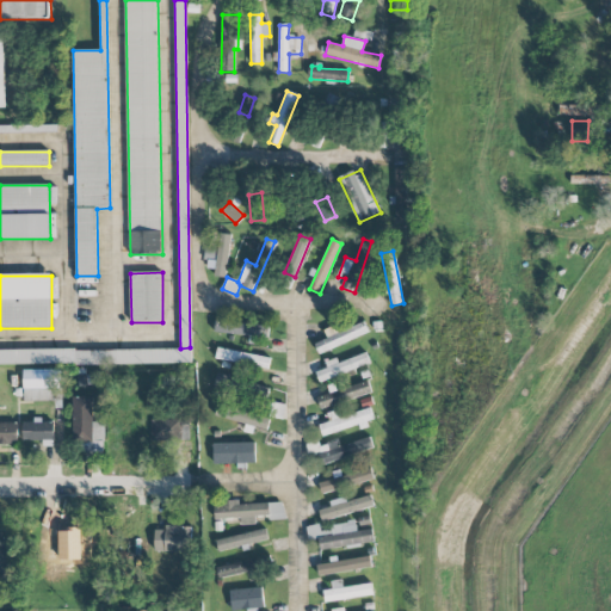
[(251,335),(251,338),(269,339),(269,325),(215,321),(214,333),(251,335)]
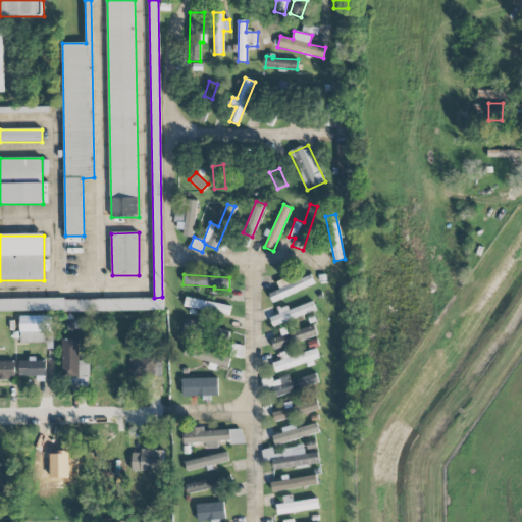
[(289,284),(285,278),(275,282),(278,290),(268,294),(272,302),(314,284),(310,275),(289,284)]
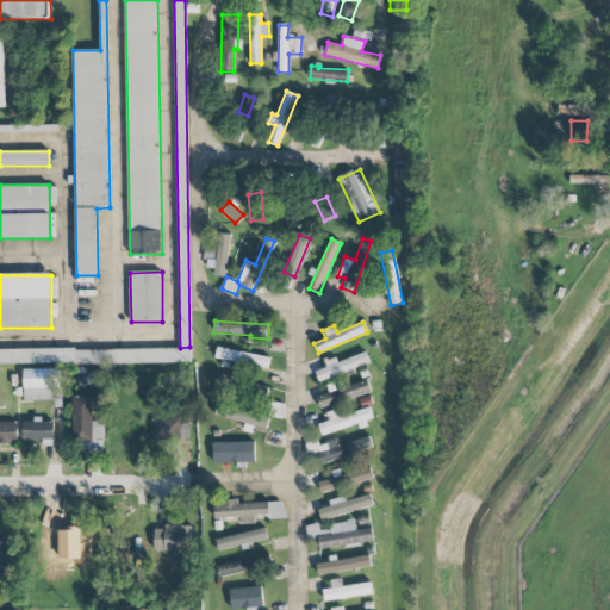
[(215,358),(268,369),(271,359),(218,347),(215,358)]
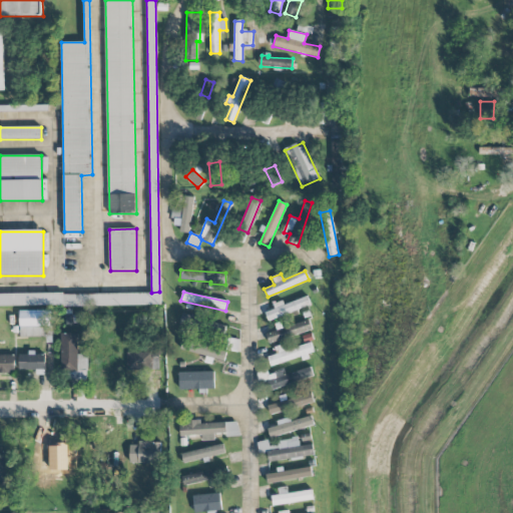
[(0,306),(160,306),(160,293),(0,294),(0,306)]
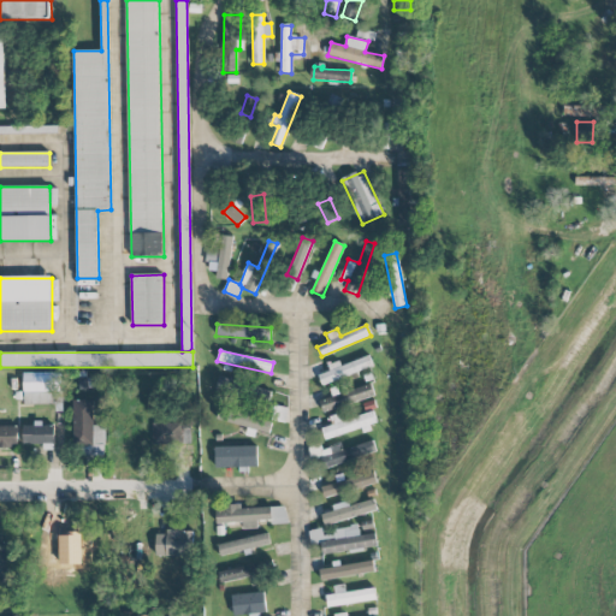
[(341,362),(329,365),(330,372),(319,374),(321,383),(373,369),(369,357),(341,365),(341,362)]
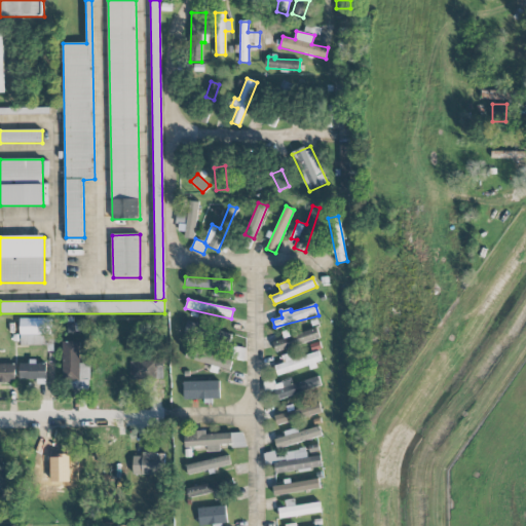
[(21,346),(53,345),(52,318),(20,320),(21,346)]
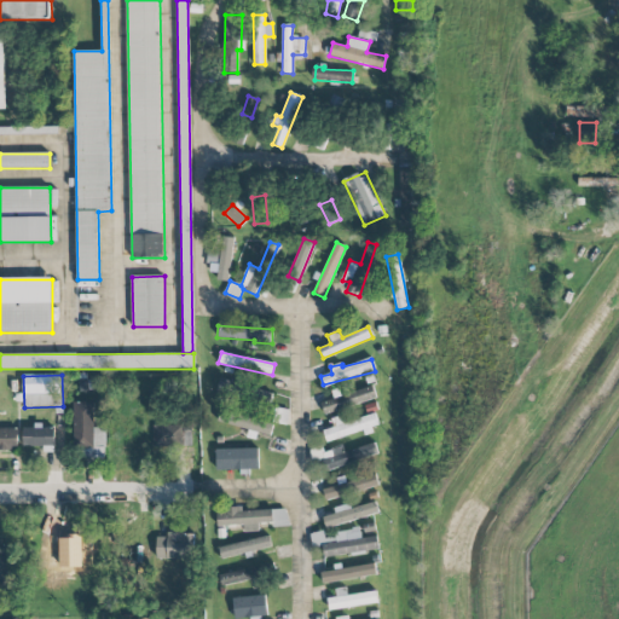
[(215,397),(268,410),(273,392),(219,380),(215,397)]
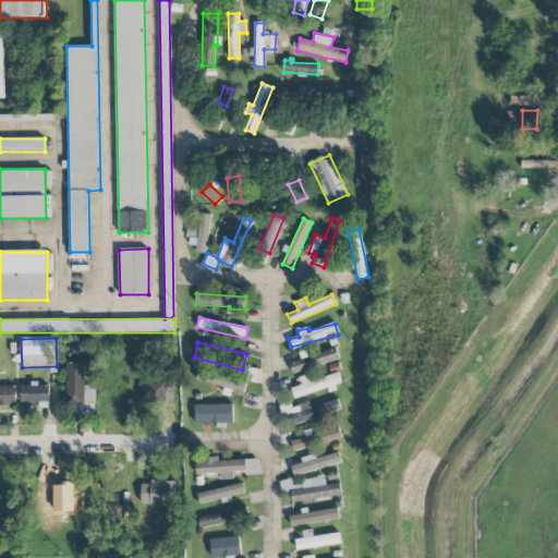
[(339,361),(337,350),(289,361),(291,372),(339,361)]
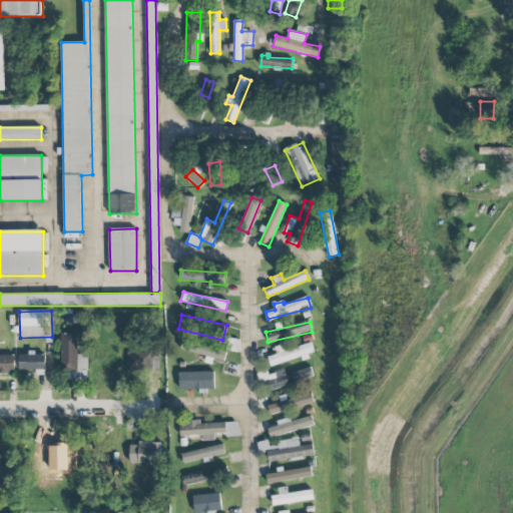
[(87,355),(78,355),(78,333),(60,334),(61,373),(67,373),(67,380),(87,379),(87,355)]
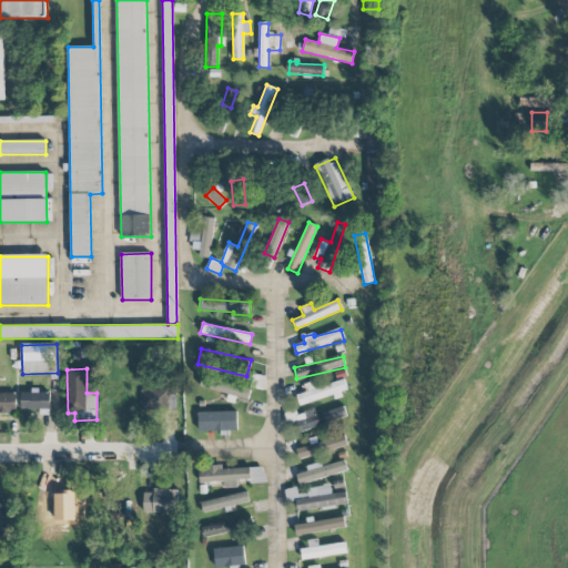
[(249,397),(251,386),(201,378),(200,389),(249,397)]
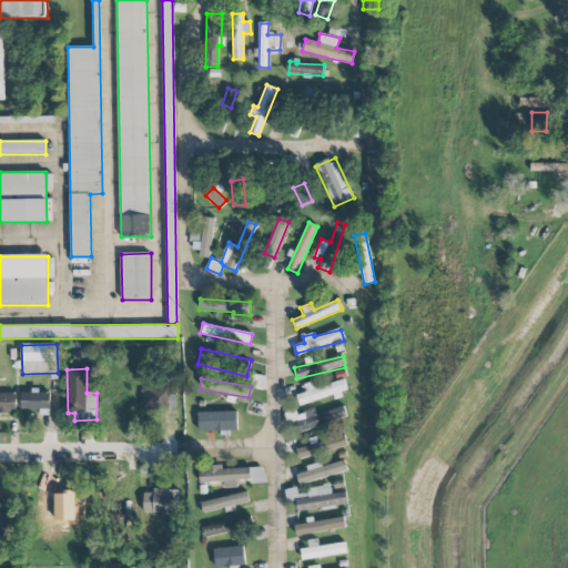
[(333,395),(333,397),(348,392),(344,379),(316,388),(314,382),(304,385),(306,392),(296,395),(300,405),(333,395)]
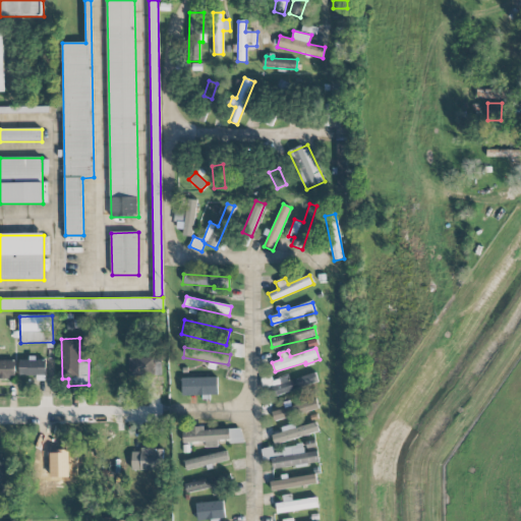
[(160,377),(159,357),(127,358),(128,377),(160,377)]
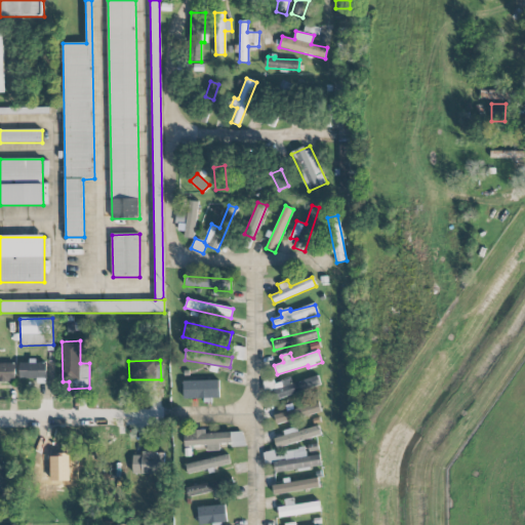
[(46,361),(19,362),(21,378),(46,377),(46,361)]
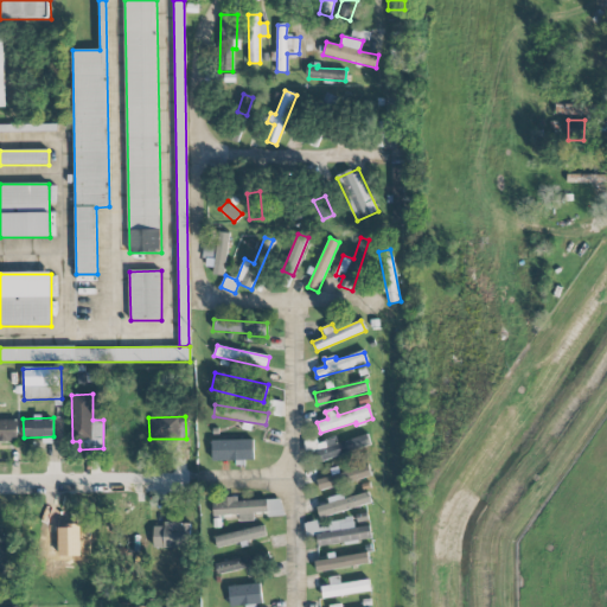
[(0,440),(17,441),(17,421),(0,420),(0,440)]
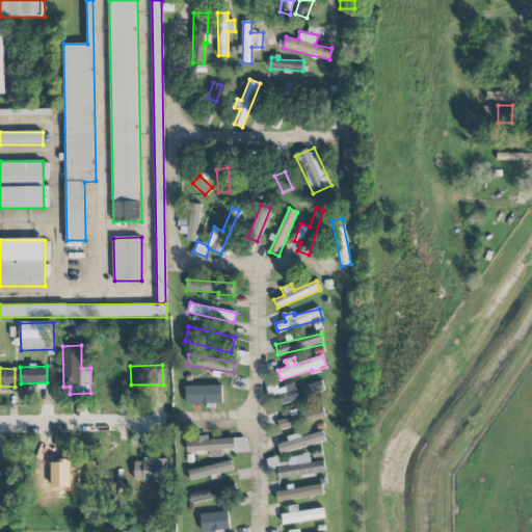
[(282,404),(325,391),(322,380),(295,389),(294,383),(276,389),(282,404)]
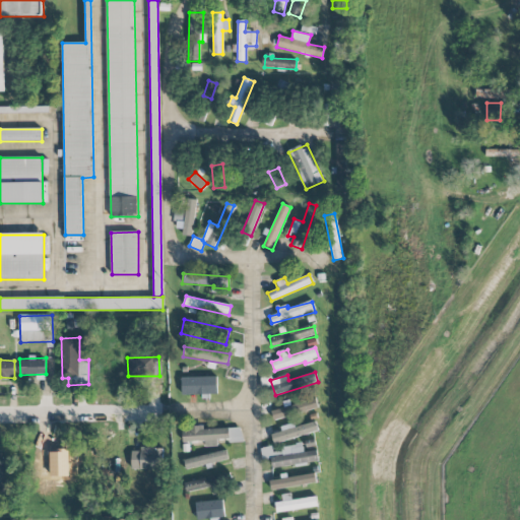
[(181,377),(182,395),(217,394),(217,376),(181,377)]
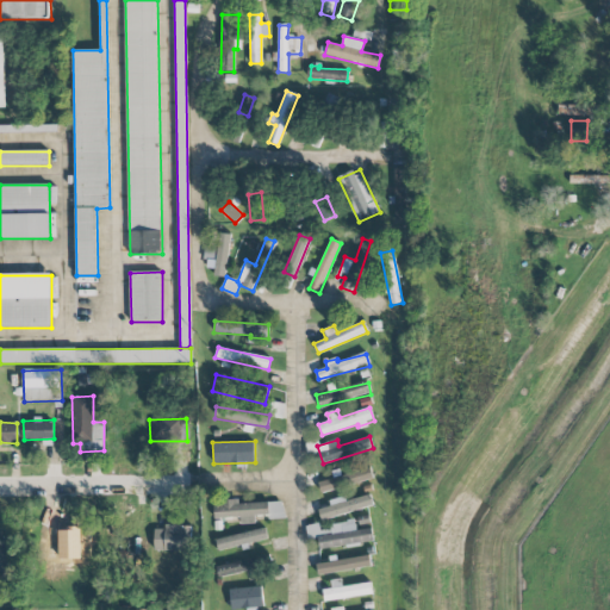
[(318,483),(321,492),(373,480),(369,467),(332,475),(334,478),(318,483)]
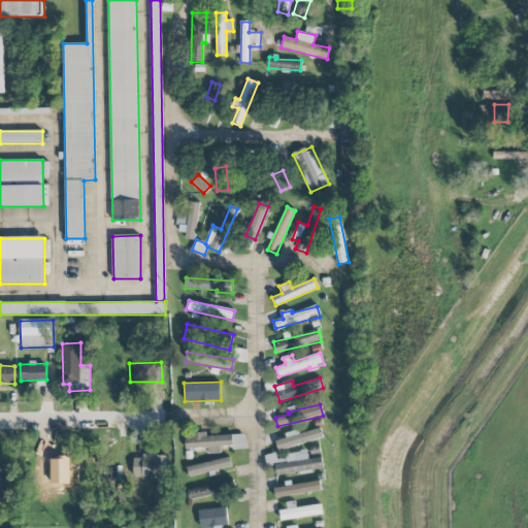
[(300,434),(299,429),(285,434),(286,438),(275,441),(278,451),(323,437),(320,428),(300,434)]
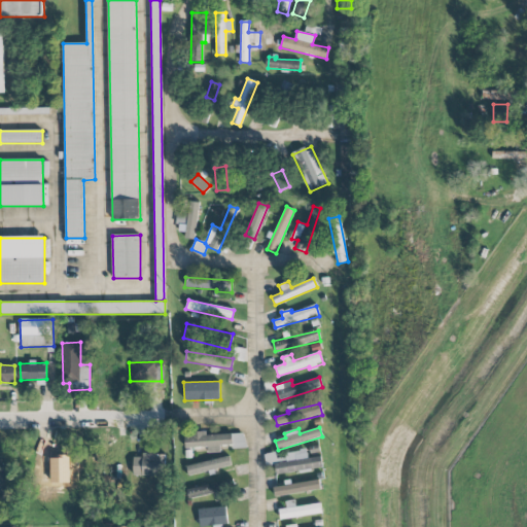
[(206,435),(206,431),(184,433),(185,449),(207,447),(208,453),(221,452),(221,446),(232,445),(232,449),(245,448),(244,433),(206,435)]
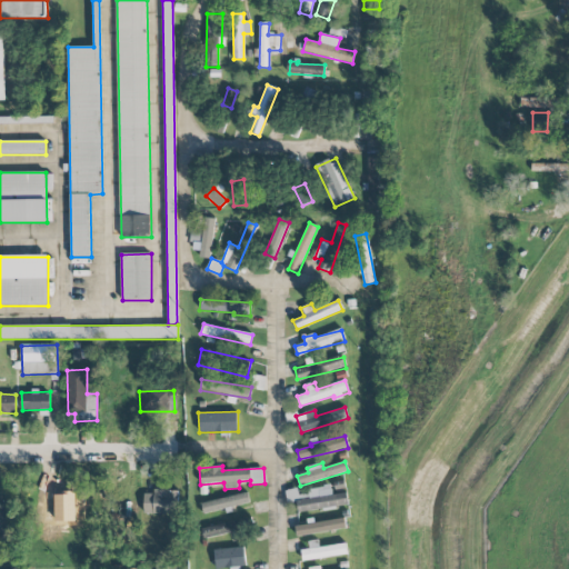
[(179,490),(152,489),(152,495),(143,493),(142,513),(178,515),(179,490)]
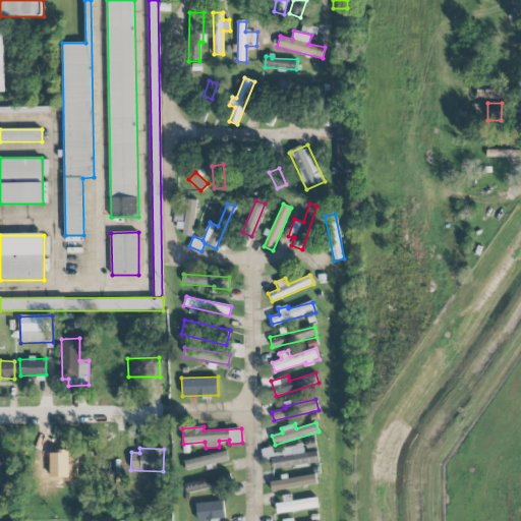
[(184,461),(186,471),(229,460),(227,451),(184,461)]
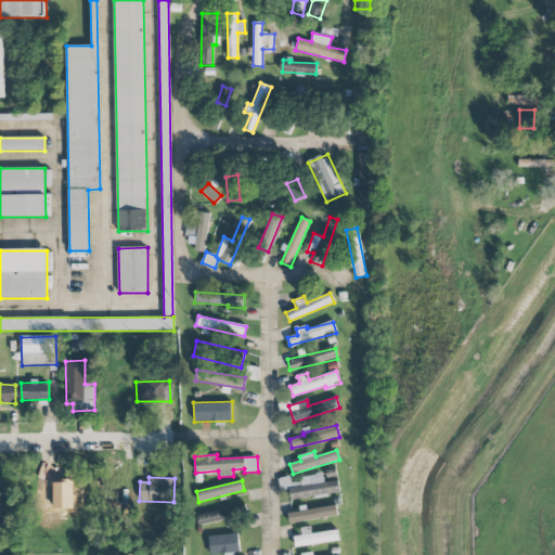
[(289,487),(291,497),(338,490),(337,480),(289,487)]
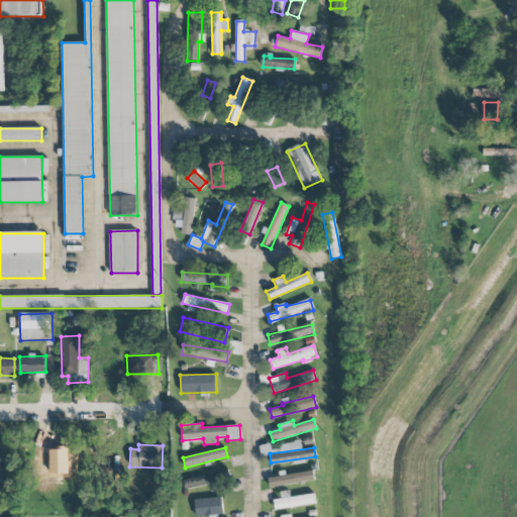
[(37,481),(50,481),(50,469),(73,469),(72,450),(36,451),(37,481)]
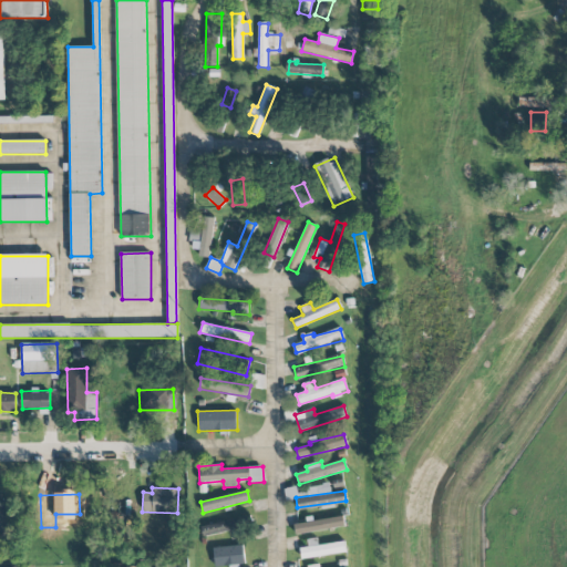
[(200,526),(203,537),(250,527),(247,516),(200,526)]
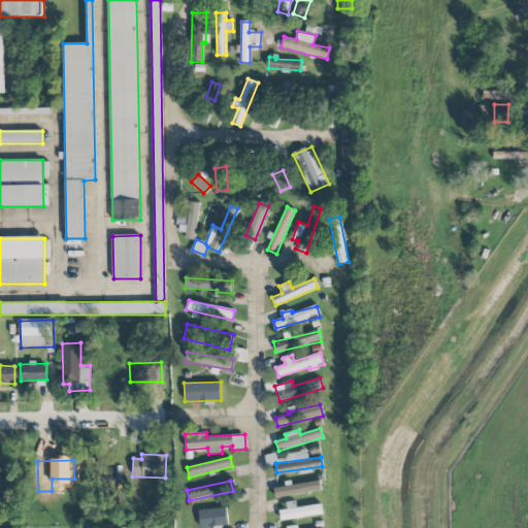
[(273,487),(274,496),(320,490),(319,481),(273,487)]
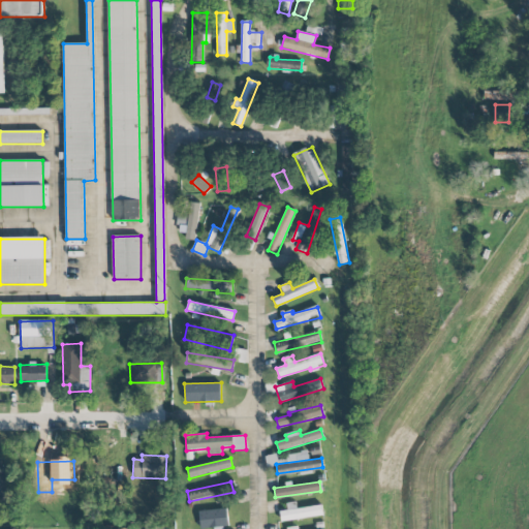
[(276,510),(277,520),(322,514),(321,504),(276,510)]
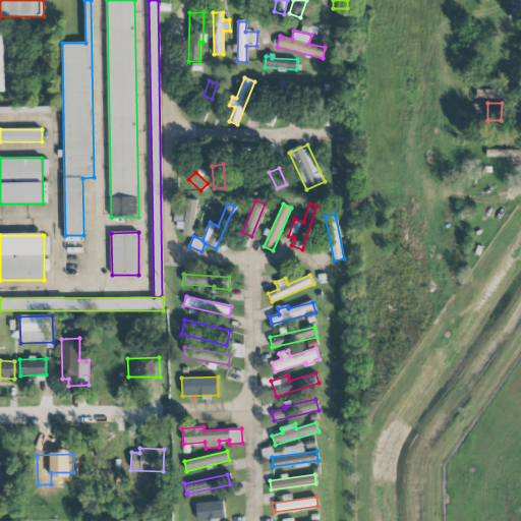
[(196,503),(197,520),(225,519),(224,502),(196,503)]
